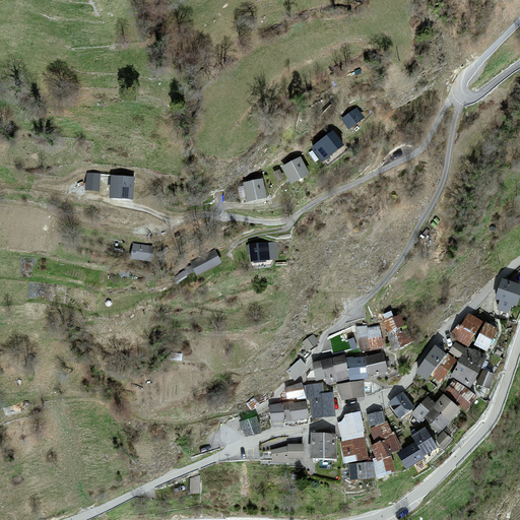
[(356,108),(341,119),(349,129),(365,118),(356,108)]
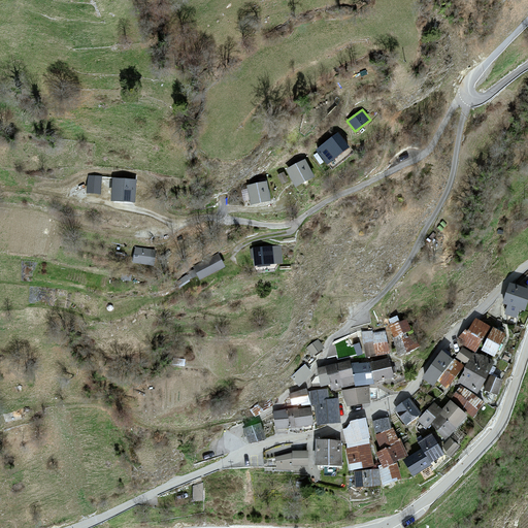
[(338,132),(316,150),(327,164),(349,146),(338,132)]
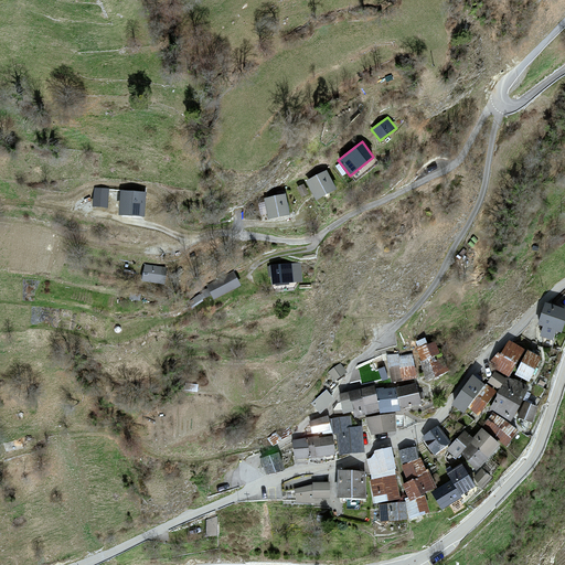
[(327,170),(307,181),(317,200),(337,189),(327,170)]
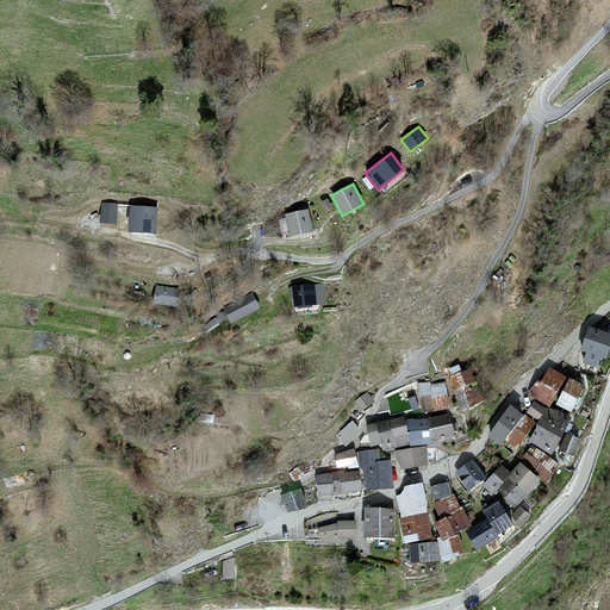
[(328,198),(321,203),(327,213),(334,209),(328,198)]
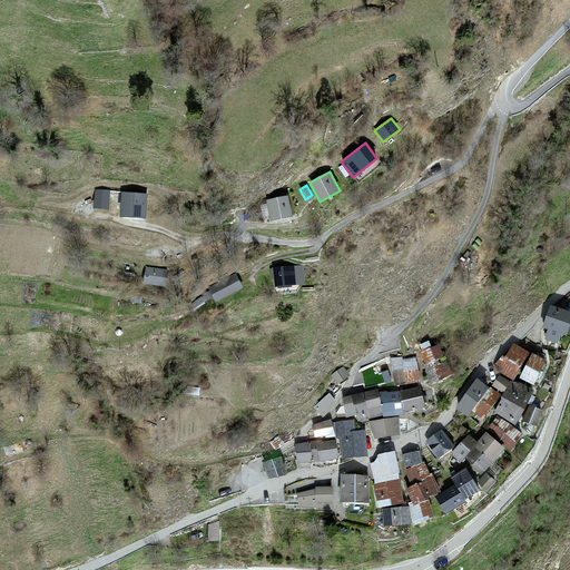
[(96,187),(95,207),(110,207),(111,187),(96,187)]
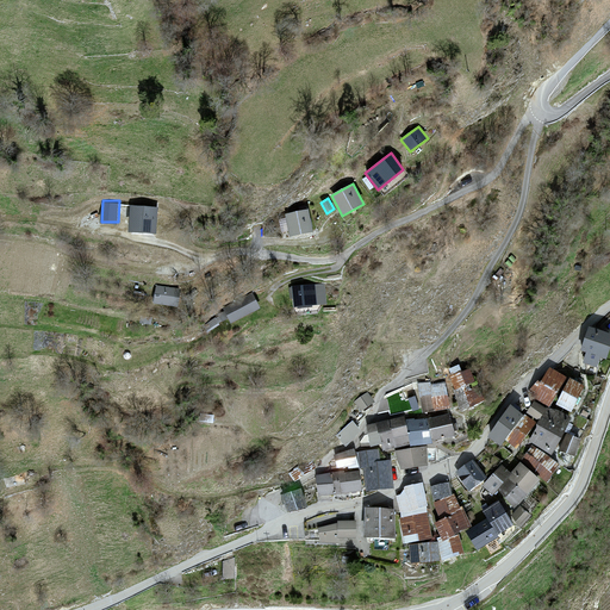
[(159,207),(131,206),(129,232),(157,235),(159,207)]
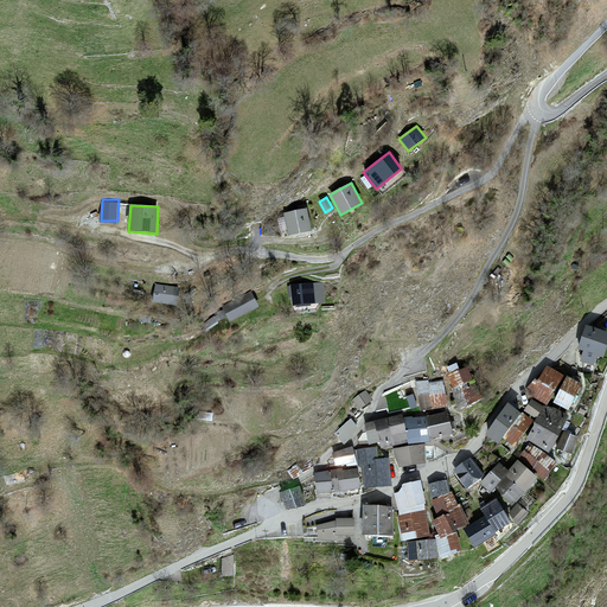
[(283,212),(288,235),(311,230),(307,209),(283,212)]
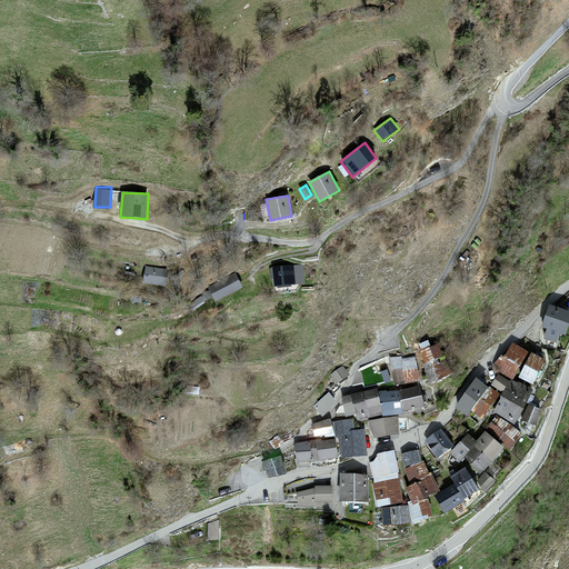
[(302,265),(272,267),(273,286),(303,283),(302,265)]
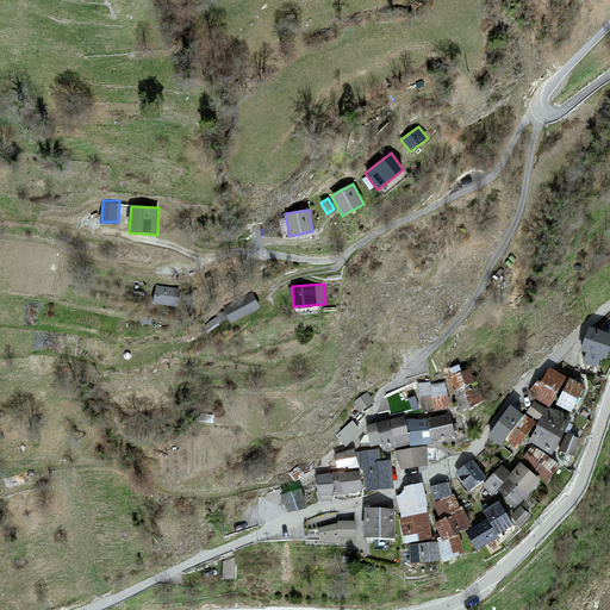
[(181,288),(155,285),(153,303),(179,306),(181,288)]
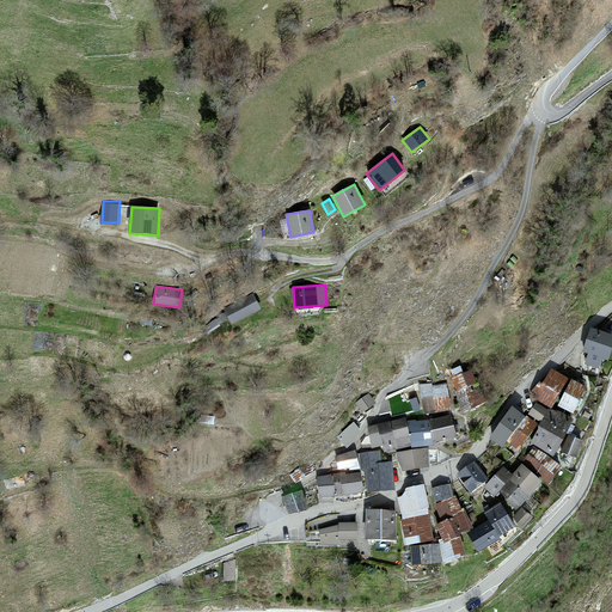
[(225,310),(232,323),(261,308),(254,294),(225,310)]
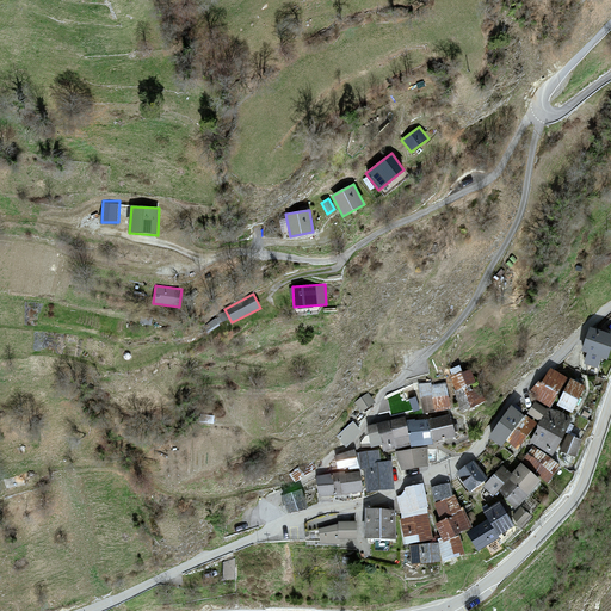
[(610,333),(591,327),(582,352),(587,355),(585,364),(598,368),(600,358),(605,360),(610,343),(610,333)]
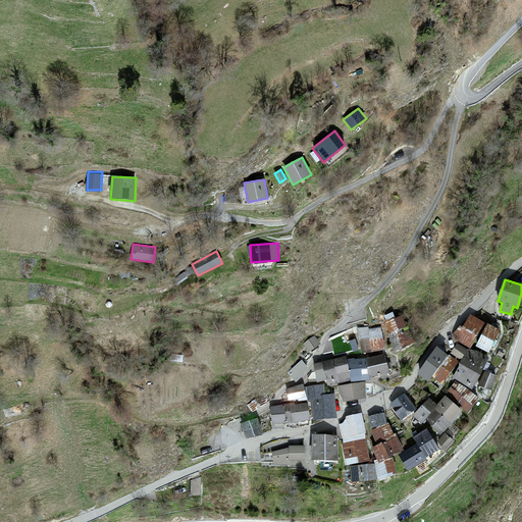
[(384,321),(389,333),(406,326),(402,315),(384,321)]
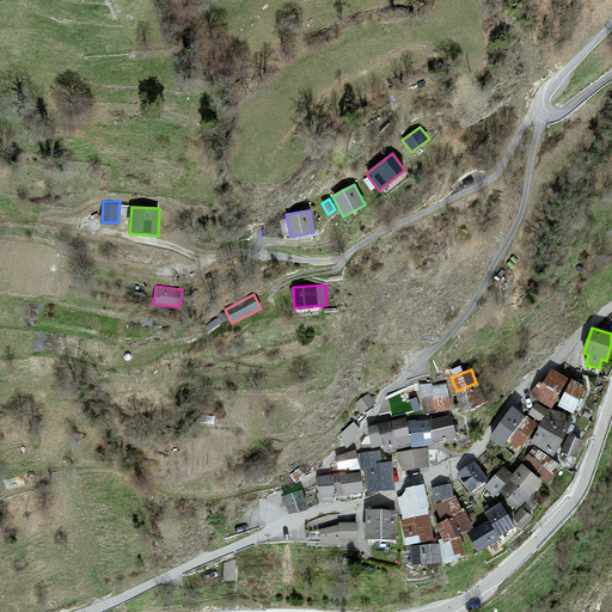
[(568,378),(552,369),(544,385),(542,384),(534,395),(538,396),(536,399),(552,408),(568,378)]
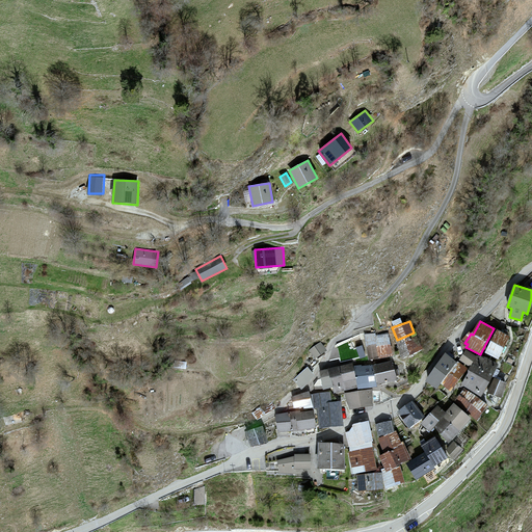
[(498,329),(485,352),(498,360),(510,336),(498,329)]
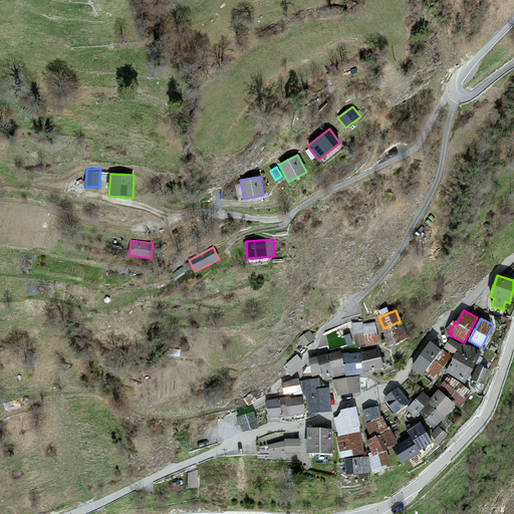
[(352,326),(356,347),(379,343),(375,321),(352,326)]
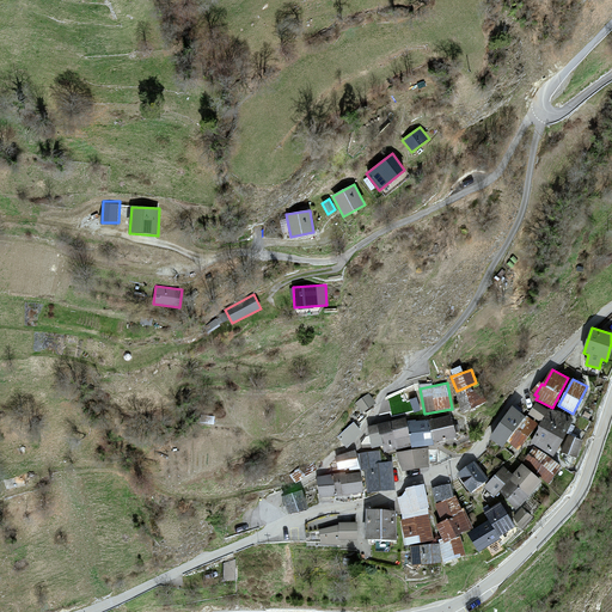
[(457,395),(465,411),(485,402),(478,385),(457,395)]
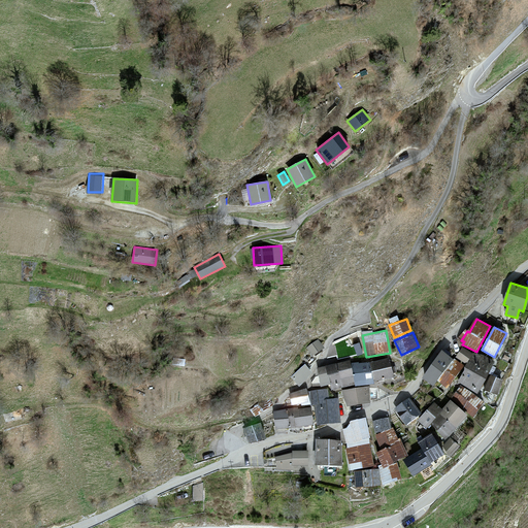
[(317,340),(307,347),(315,356),(324,349),(317,340)]
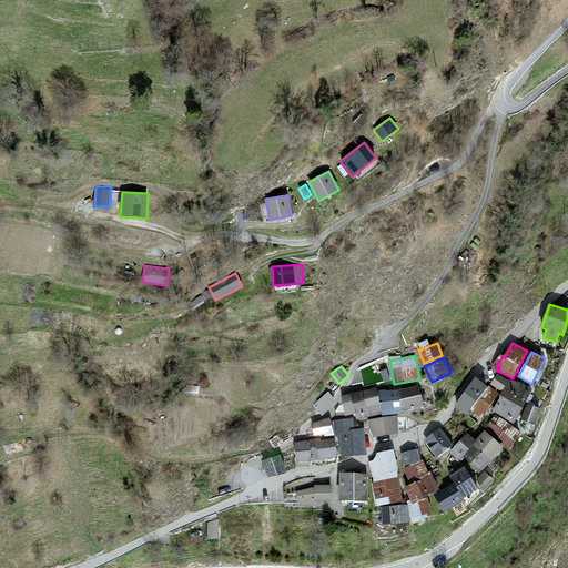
[(387,368),(381,371),(384,384),(392,382),(387,368)]
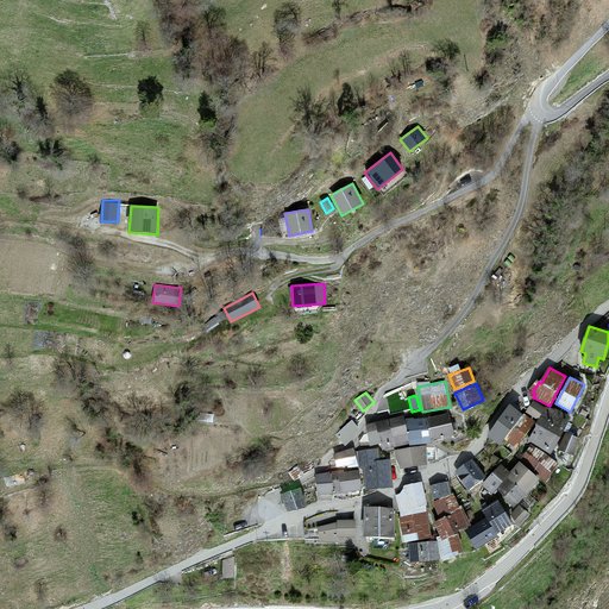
[(534,400),(526,412),(537,419),(545,408),(534,400)]
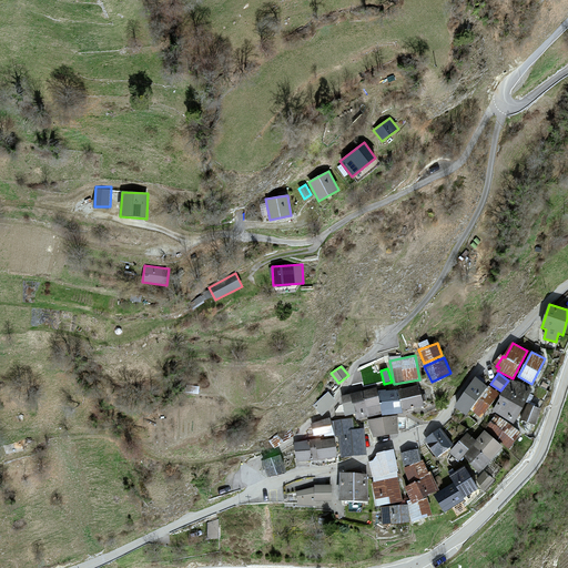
[(476,377),(455,406),(467,415),(470,409),(488,386),(476,377)]
